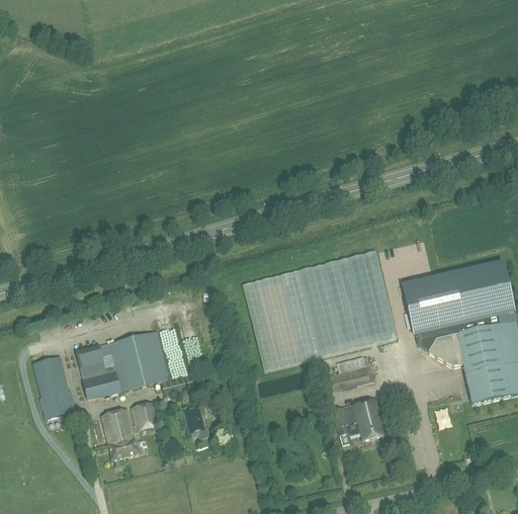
[(419,257),(425,256),(423,239),(417,240),(419,257)]
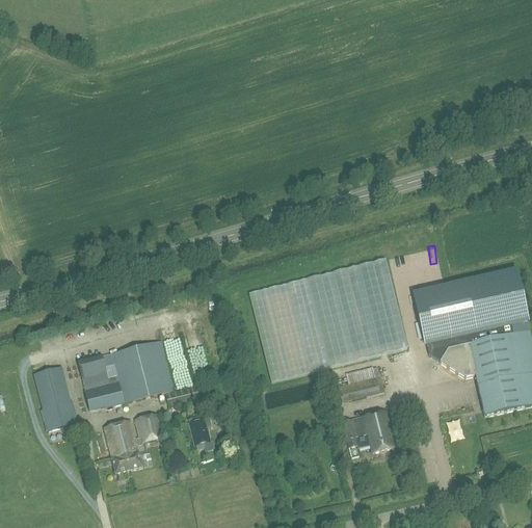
[(407,346),(384,257),(249,291),(271,380),(333,365),(407,346)]
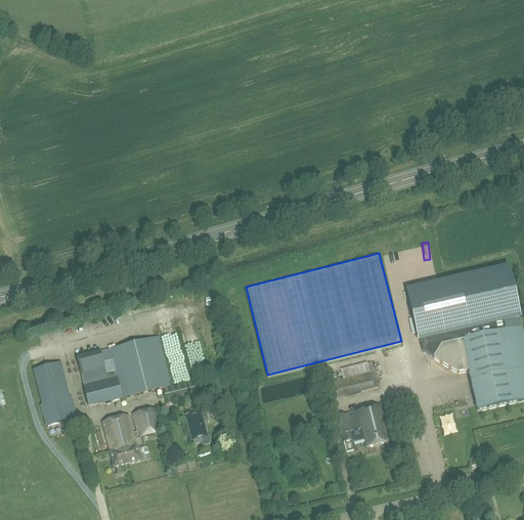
[(507,263),(407,287),(419,338),(420,337),(423,348),(457,371),(468,369),(477,408),(523,397),(523,336),(521,323),(518,314),(519,314),(507,263)]
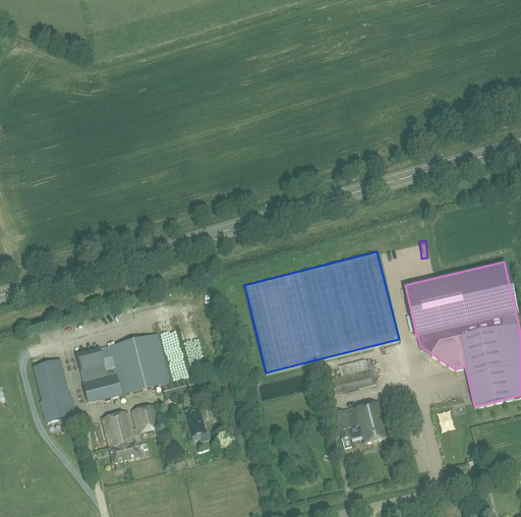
[(121,393),(164,382),(171,380),(159,331),(107,345),(114,372),(115,372),(121,393)]
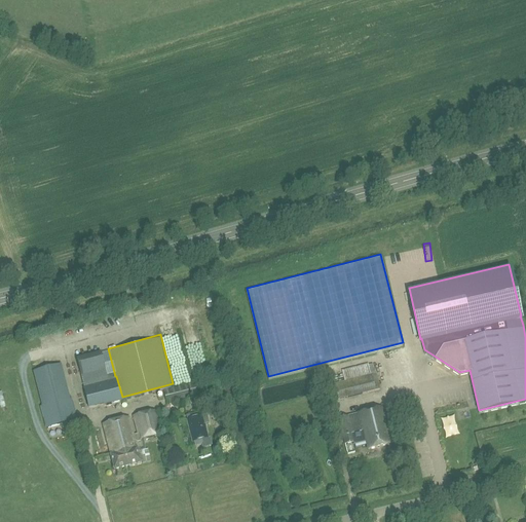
[(76,356),(83,384),(108,378),(101,348),(76,356)]
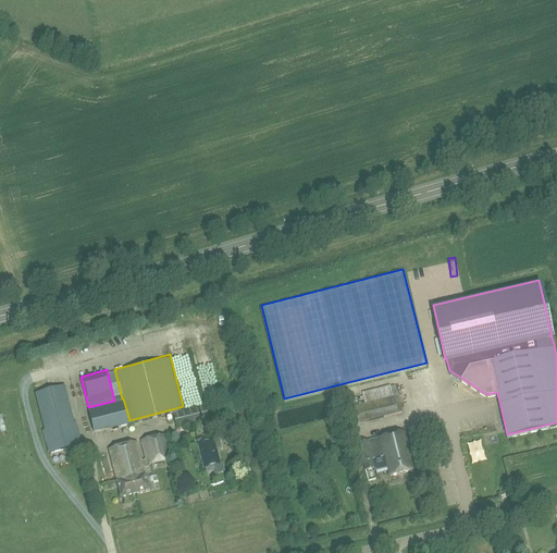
[(362,389),(366,401),(354,404),(357,420),(398,410),(394,394),(393,394),(390,381),(362,389)]
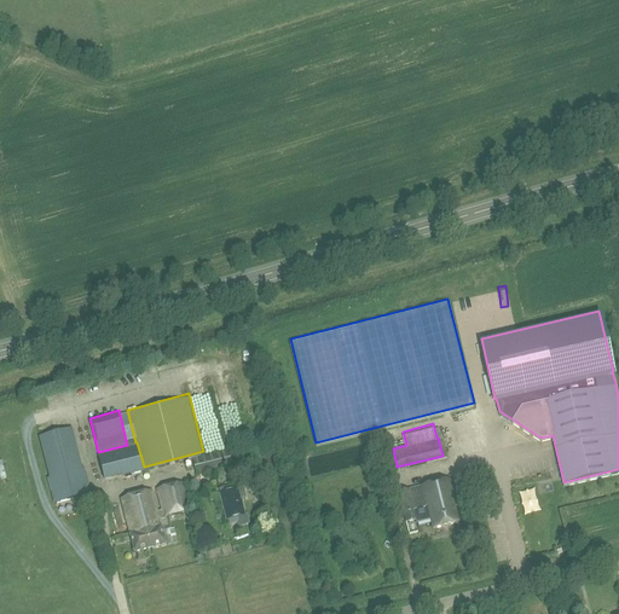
[(39,433),(50,475),(47,475),(53,499),(74,493),(76,502),(93,497),(85,465),(82,467),(71,424),(39,433)]
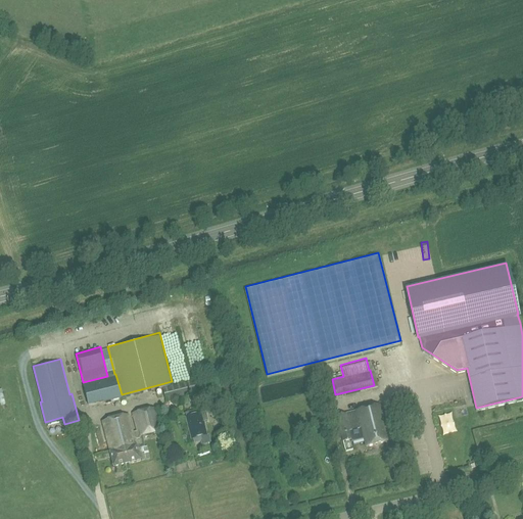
[(107,376),(83,382),(88,403),(104,398),(104,399),(122,394),(115,374),(114,374),(107,376)]
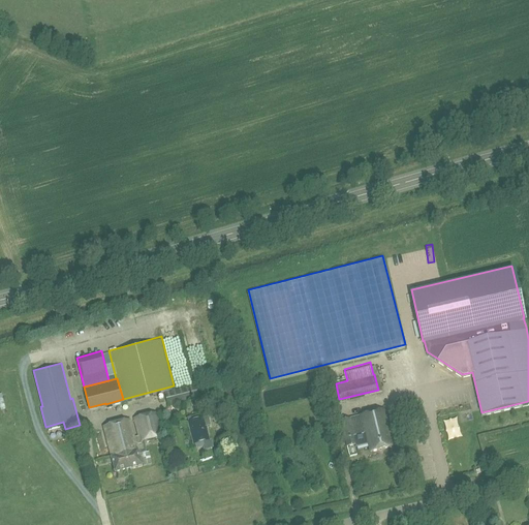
[(197,395),(194,381),(164,389),(167,402),(197,395)]
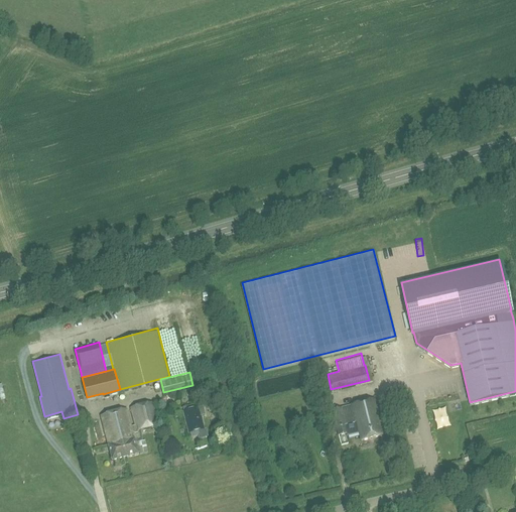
[(347,431),(359,429),(361,437),(381,431),(379,418),(380,418),(376,397),(353,402),(352,401),(332,406),(338,431),(347,429),(347,431)]
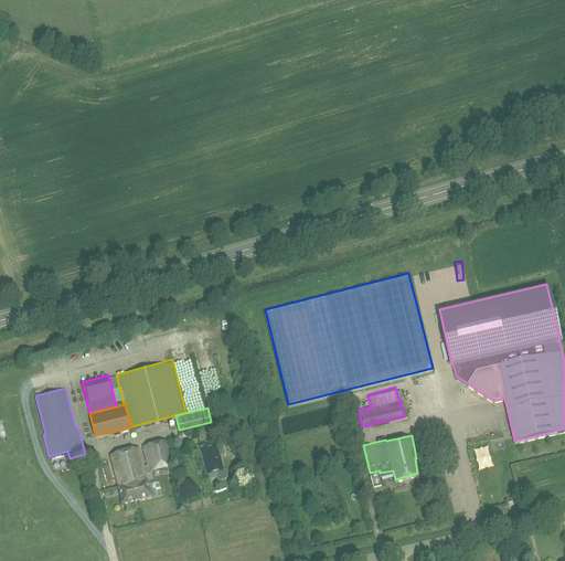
[(173,463),(167,437),(141,444),(148,469),(173,463)]
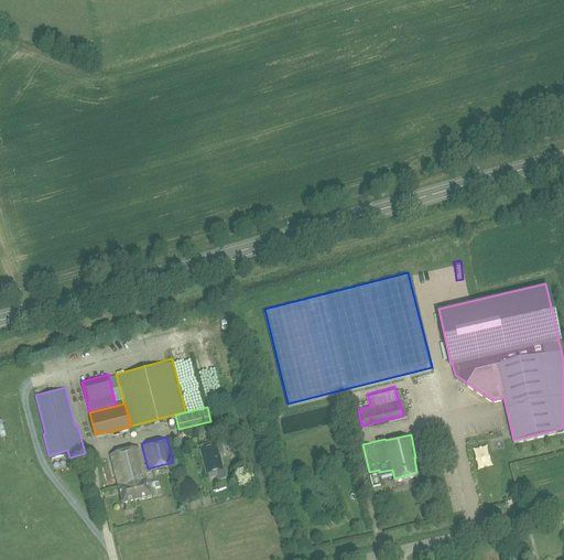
[(203,442),(204,447),(201,448),(206,470),(223,465),(216,444),(214,444),(213,439),(203,442)]
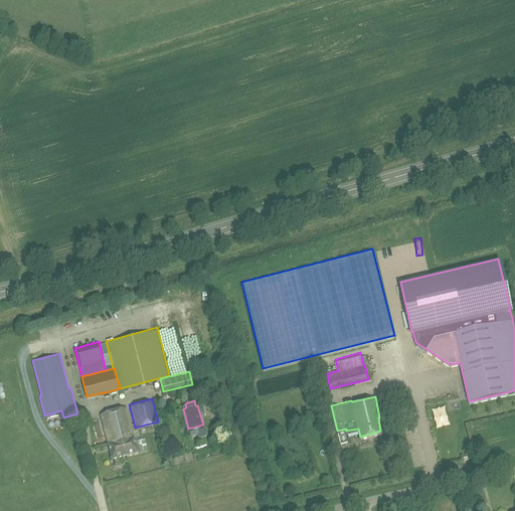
[(112,456),(137,450),(126,406),(101,412),(112,456)]
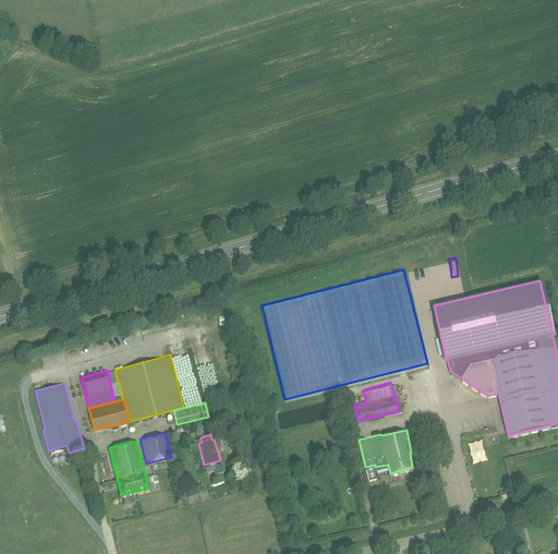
[(156,472),(148,474),(150,488),(159,485),(156,472)]
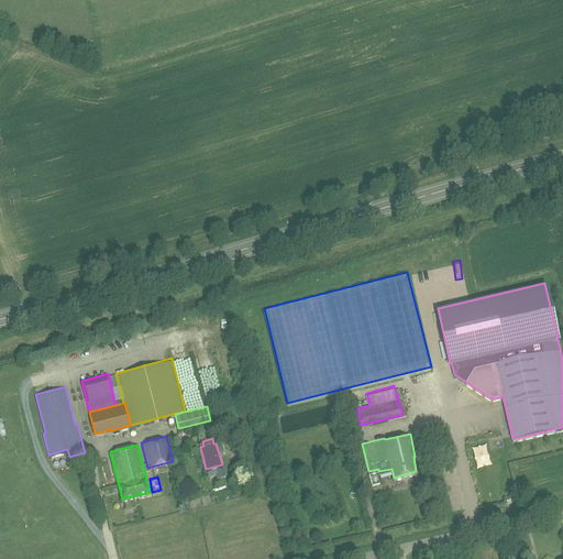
All buildings are outlined.
